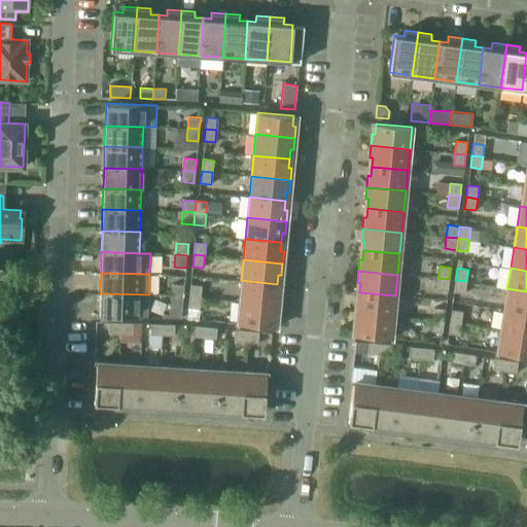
[(449,279),(437,278),(436,289),(448,291),(449,279)]
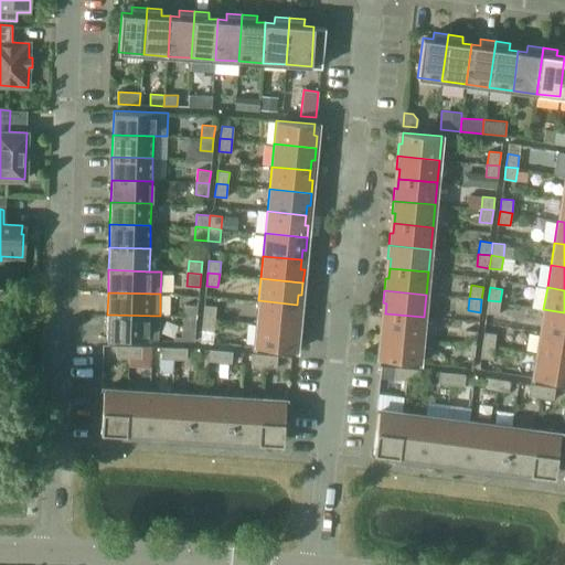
[(297,305),(258,300),(256,323),(299,327),(300,315),(297,315),(297,305)]
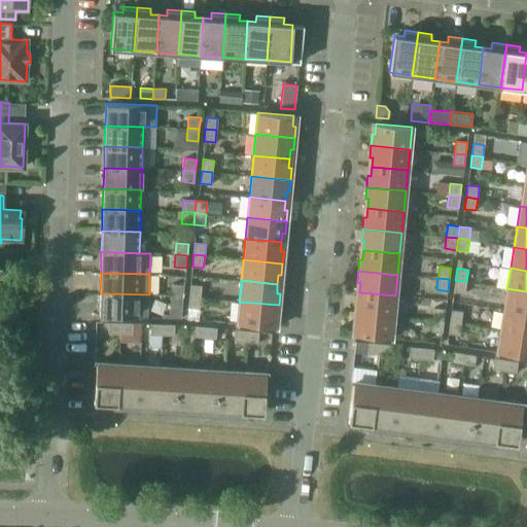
[(455,280),(454,292),(465,293),(466,281),(455,280)]
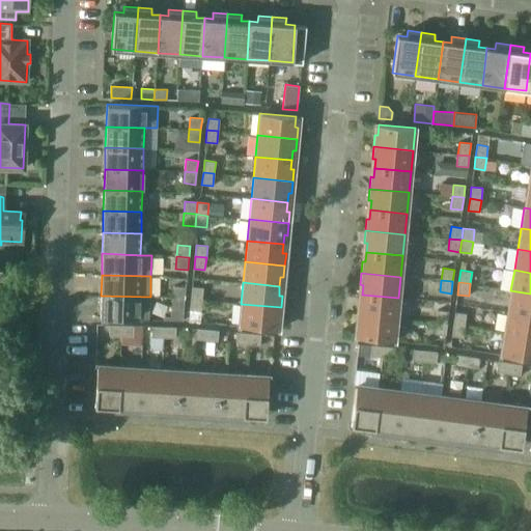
[(172,298),(185,299),(186,287),(173,285),(172,298)]
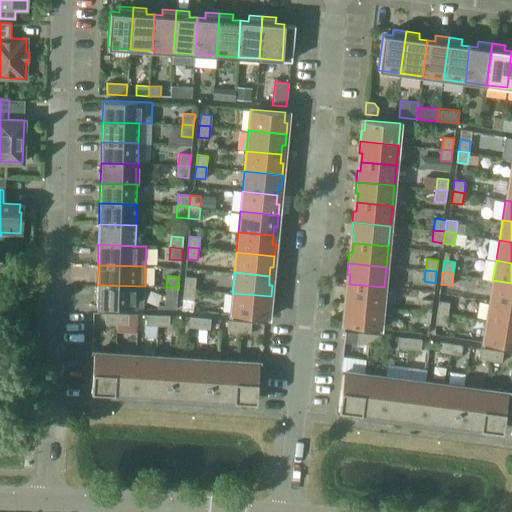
[(184,288),(195,289),(196,277),(185,276),(184,288)]
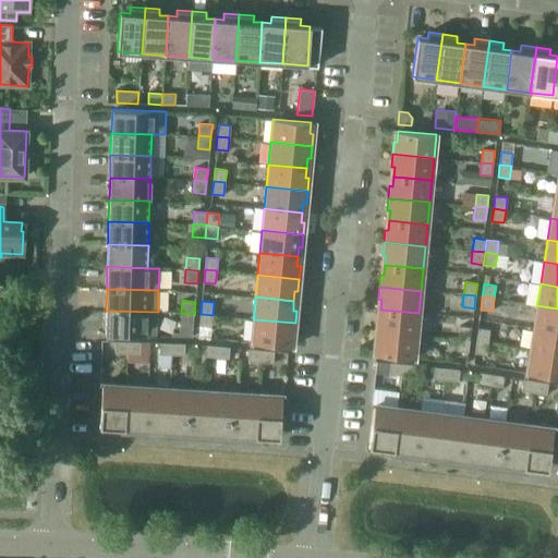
[(557,308),(536,305),(533,328),(557,331),(557,308)]
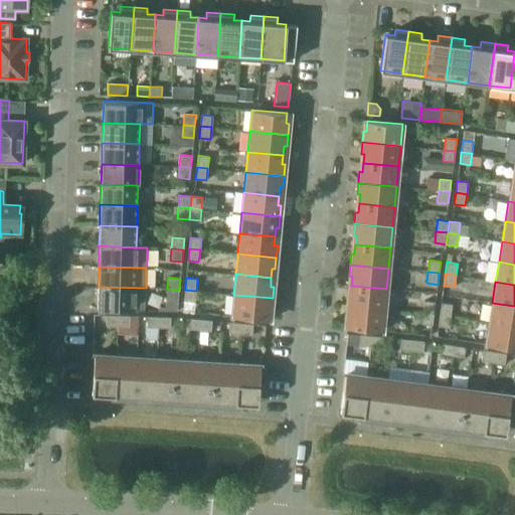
[(386,289),(351,286),(350,295),(347,294),(346,306),(384,309),(386,289)]
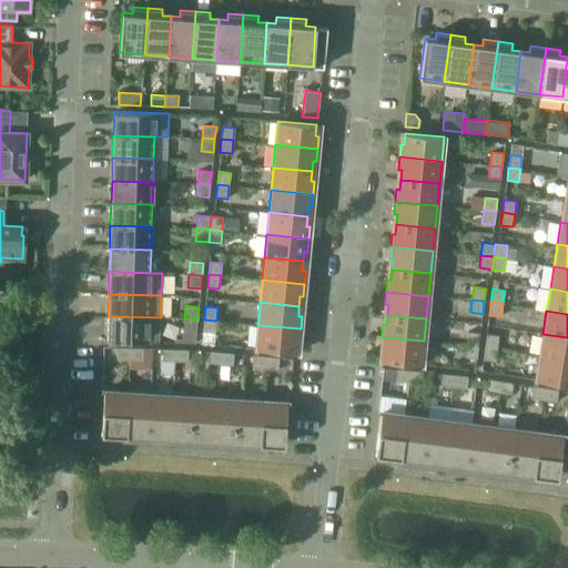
[(161,317),(108,316),(107,340),(160,342),(161,317)]
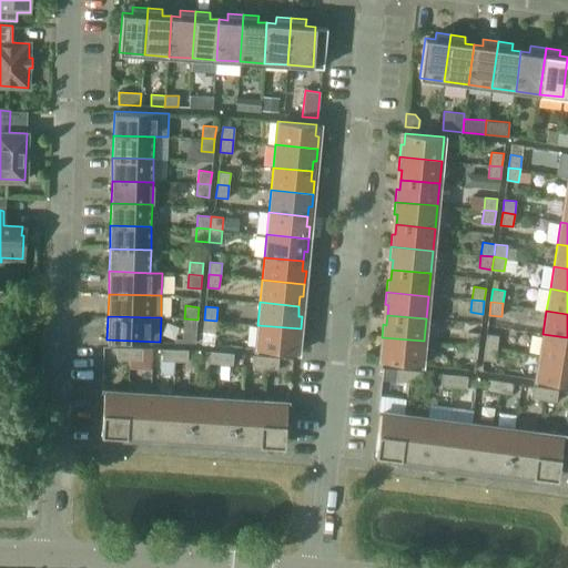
[(198,320),(184,318),(183,331),(196,332),(198,320)]
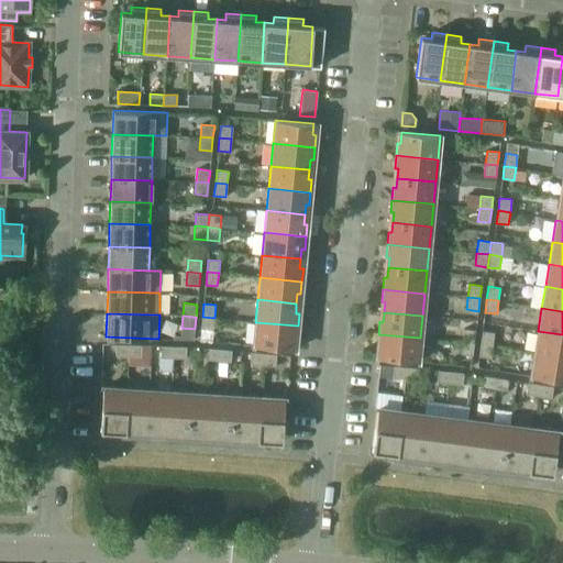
[(214,318),(202,317),(201,329),(213,330),(214,318)]
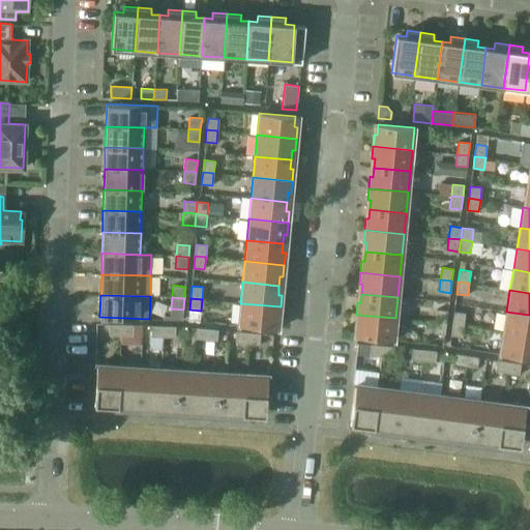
[(281,306),(240,303),(238,325),(274,328),(275,319),(278,319),(281,306)]
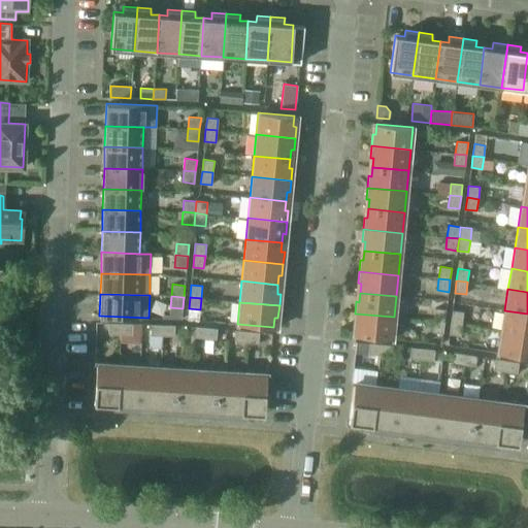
[(433,320),(444,322),(447,309),(435,308),(433,320)]
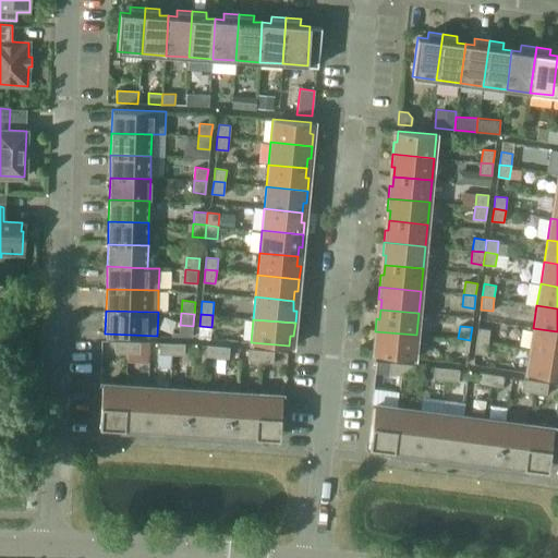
[(476,340),(488,342),(489,329),(478,328),(476,340)]
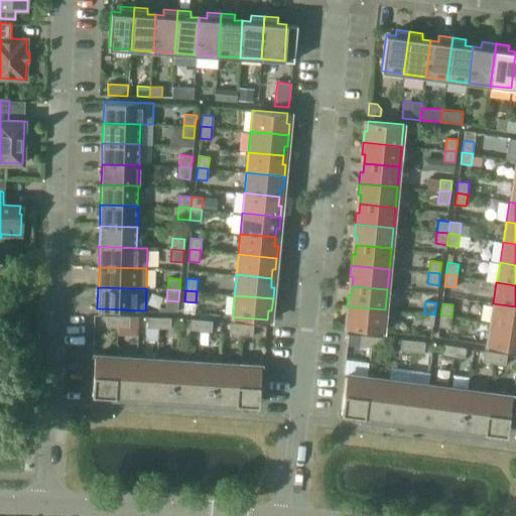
[(515,306),(493,303),(490,324),(515,328),(515,306)]
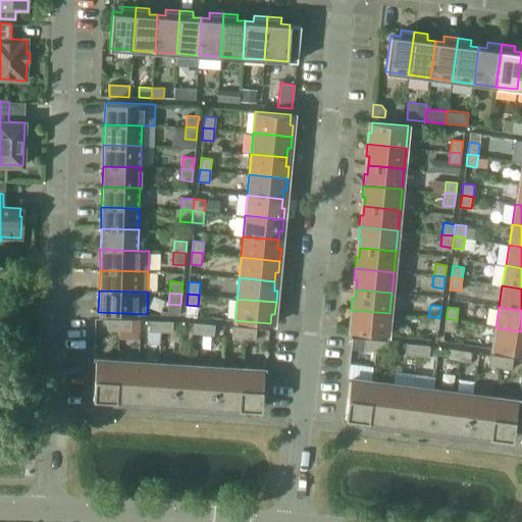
[(389,313),(351,310),(350,321),(353,321),(352,331),(387,335),(389,313)]
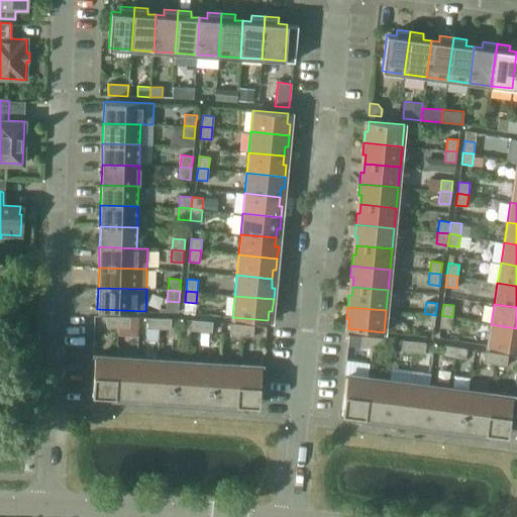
[(435,315),(424,313),(423,325),(434,326),(435,315)]
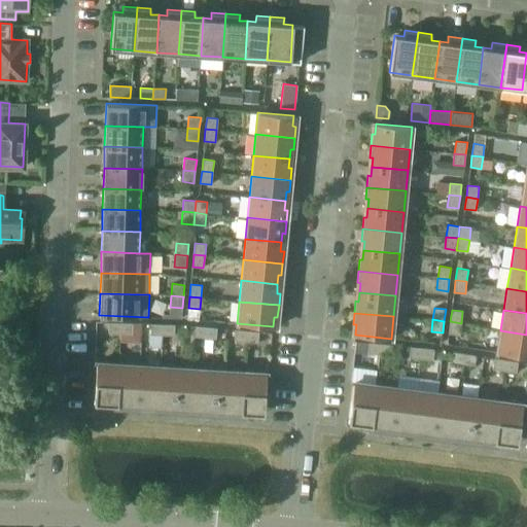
[(461,323),(450,321),(449,334),(459,335),(461,323)]
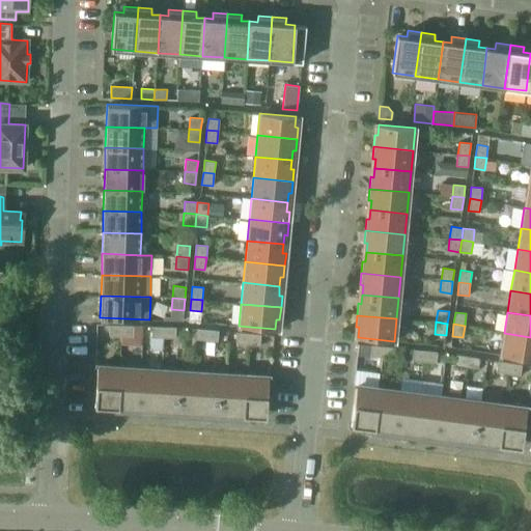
[(121,336),(121,325),(110,325),(109,336),(121,336)]
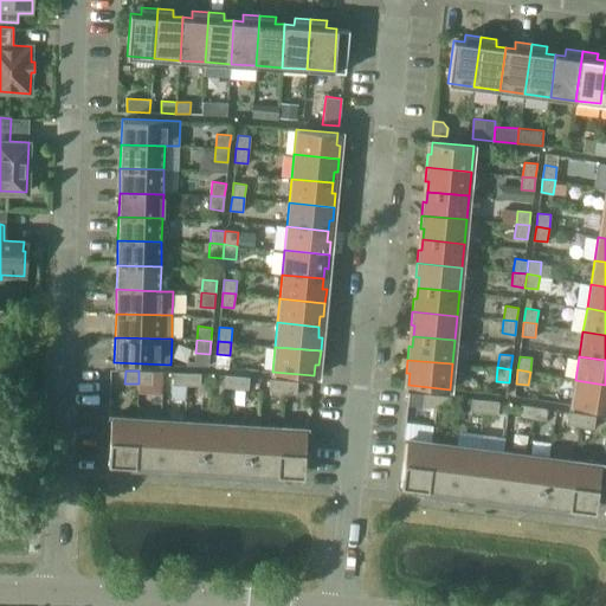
[(139,371),(139,384),(152,385),(153,372),(139,371)]
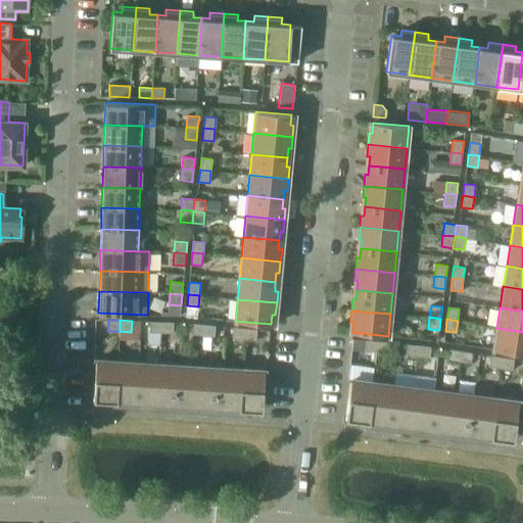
[(161,333),(161,322),(149,321),(149,332),(161,333)]
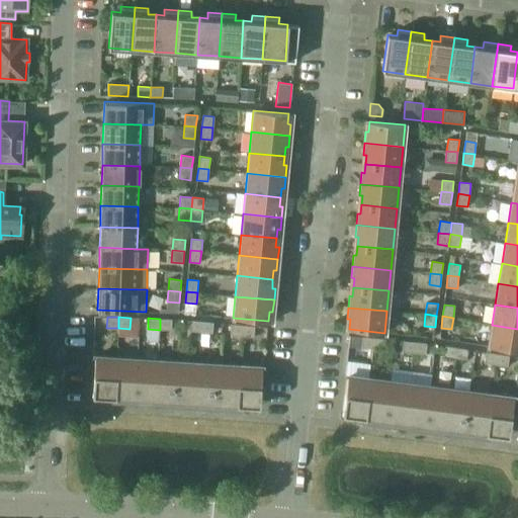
[(160,319),(160,330),(171,330),(172,319),(160,319)]
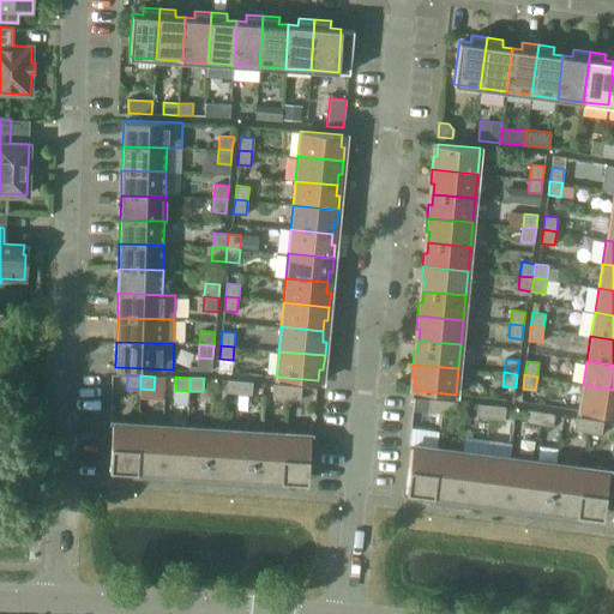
[(238,393),(239,380),(224,379),(223,392),(238,393)]
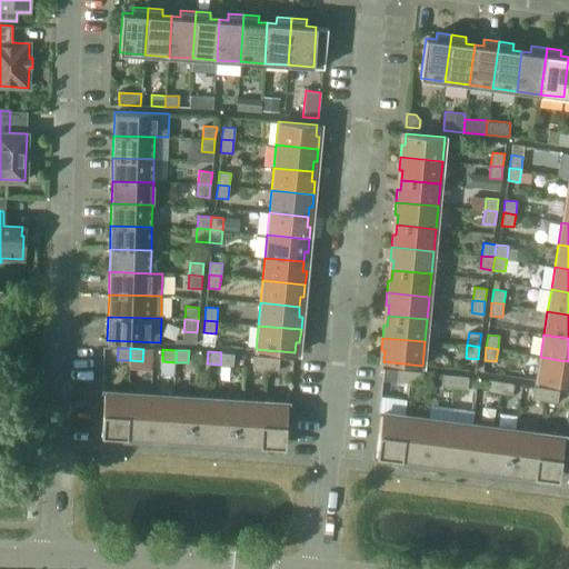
[(221,352),(220,365),(233,366),(235,353),(221,352)]
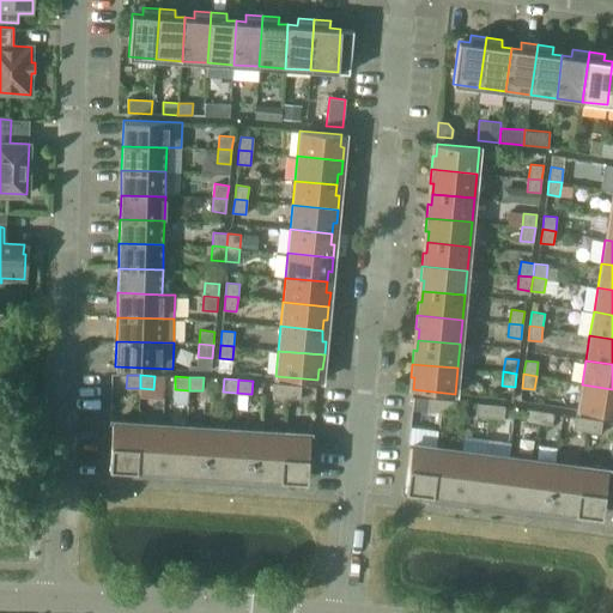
[(286,398),(287,384),(273,383),(272,396),(286,398)]
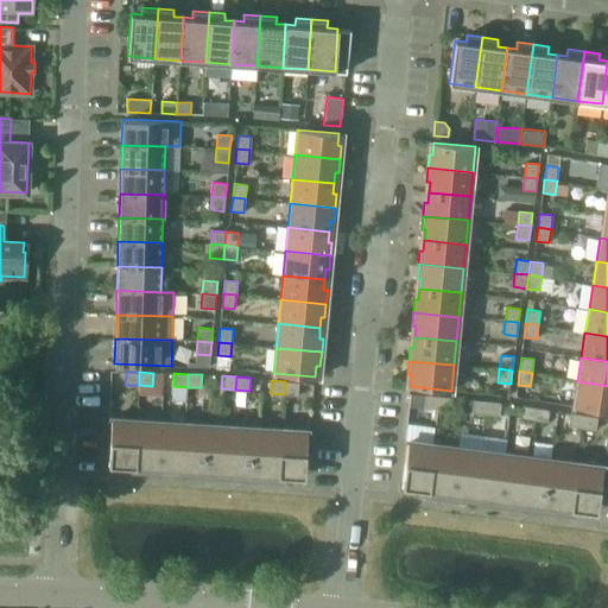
[(285,381),(284,394),(297,396),(299,382),(285,381)]
